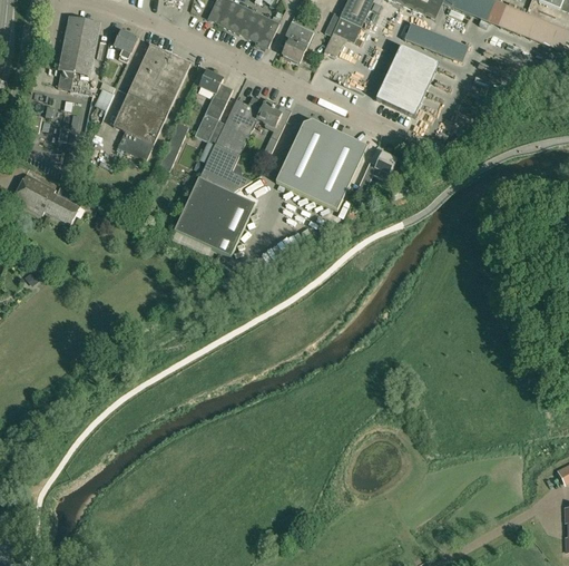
[(264,48),(265,46),(267,47),(278,21),(233,0),(214,0),(206,18),(257,41),(255,45),(264,48)]
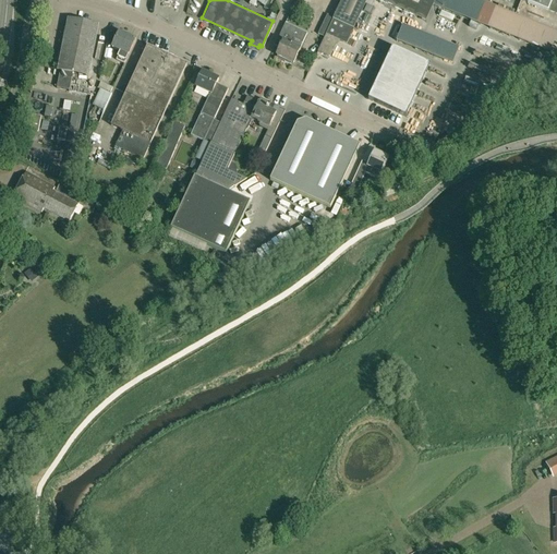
[(339,0),(334,14),(333,16),(325,34),(324,33),(316,48),(327,53),(329,52),(336,40),(336,41),(338,40),(339,37),(346,39),(352,25),(353,25),(356,27),(359,26),(362,20),(356,16),(364,0),(386,0),(413,12),(418,0),(339,0)]
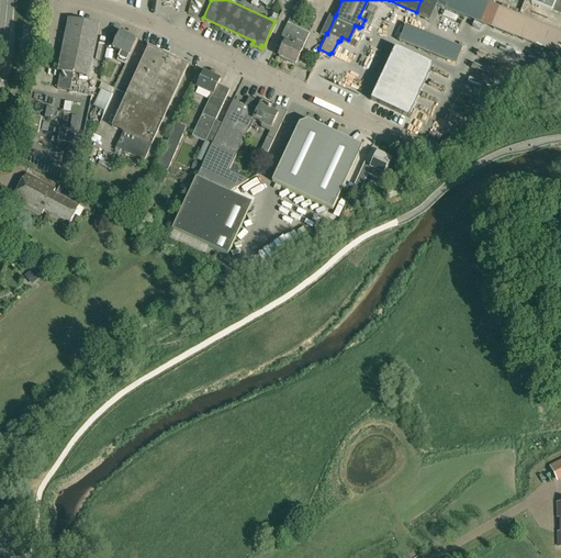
[(534,0),(560,10),(560,11),(560,0),(534,0)]
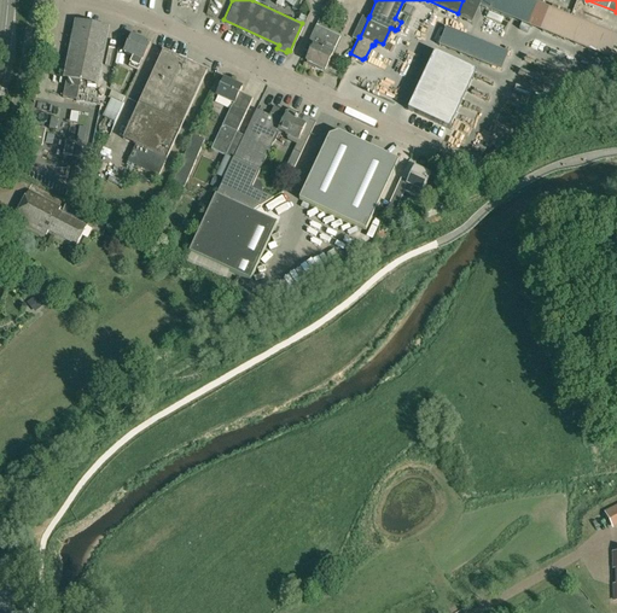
[(368,18),(370,16),(361,12),(351,34),(359,36),(360,38),(368,18)]
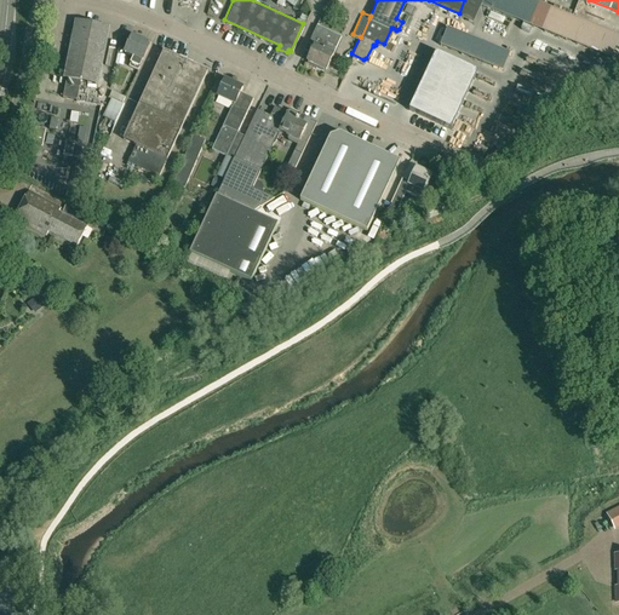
[(63,74),(66,75),(62,93),(76,97),(80,78),(97,81),(108,24),(75,17),(70,36),(68,35),(64,55),(67,56),(63,74)]
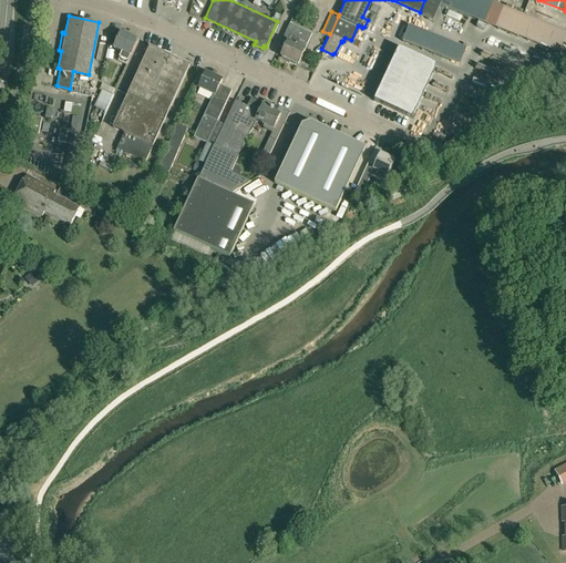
[(294,61),(296,60),(297,60),(310,30),(288,20),(278,43),(284,45),(280,52),(288,55),(287,59),(294,61)]
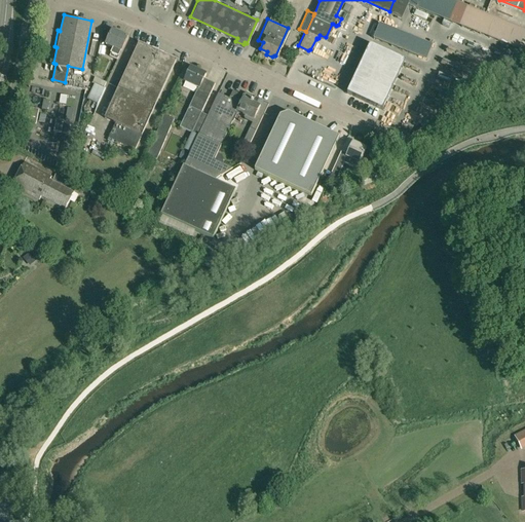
[(433,41),(379,19),(373,34),(426,56),(433,41)]
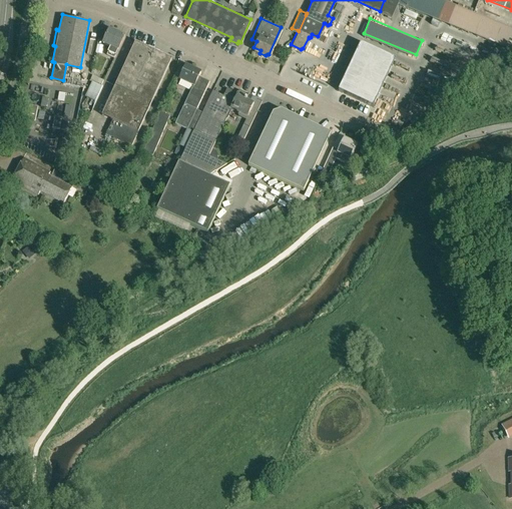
[(99,27),(97,37),(102,40),(110,44),(106,52),(113,55),(124,33),(108,26),(106,31),(99,27)]
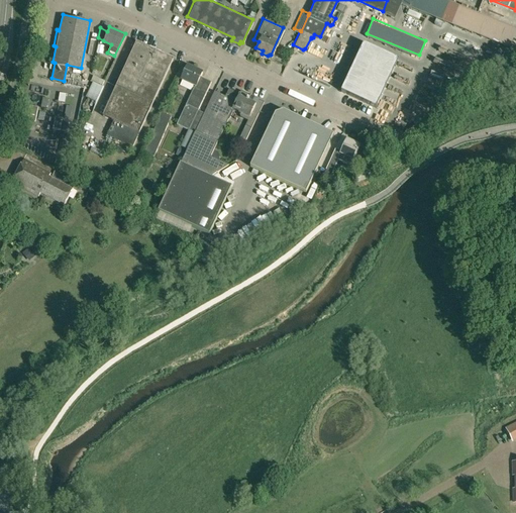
[(106,132),(131,144),(172,56),(135,38),(102,113),(112,118),(106,132)]
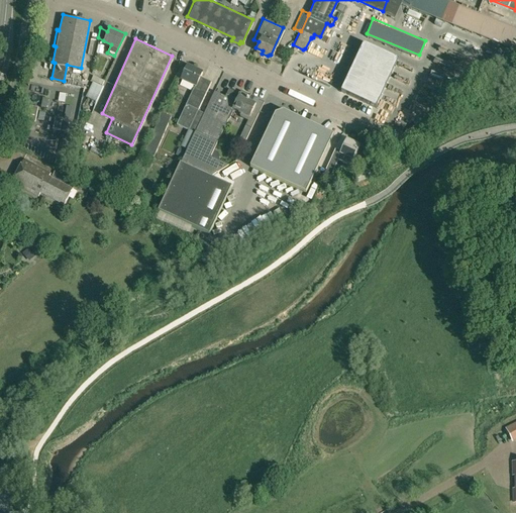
[(363,39),(342,90),(379,103),(398,54),(363,39)]
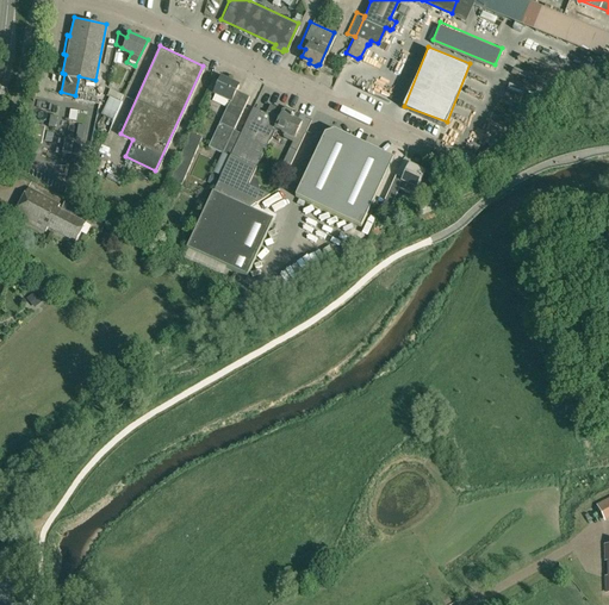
[(223,150),(229,154),(230,154),(241,131),(232,128),(249,94),(236,88),(238,82),(221,74),(219,78),(212,75),(206,87),(229,98),(207,143),(223,150)]
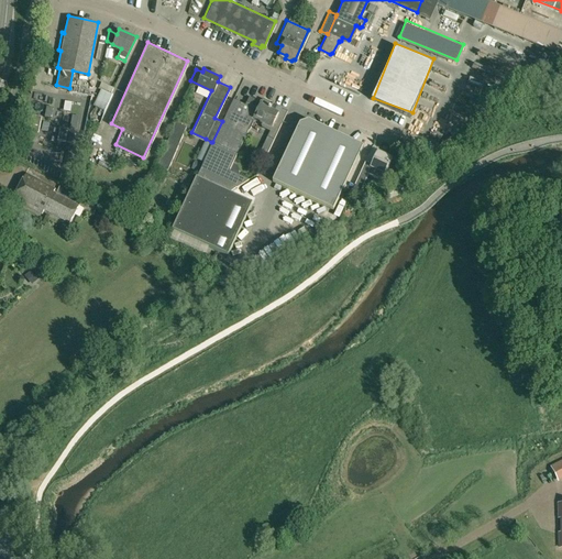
[(110,90),(112,85),(100,79),(98,86),(99,86),(110,90)]
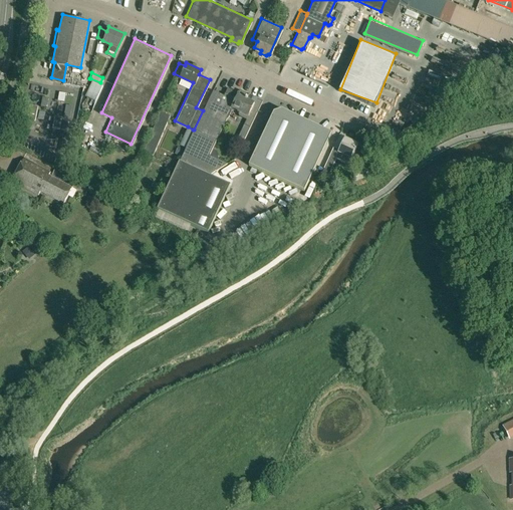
[(194,130),(180,161),(179,161),(157,208),(208,231),(230,183),(210,174),(227,162),(217,158),(218,154),(217,147),(213,146),(231,105),(238,91),(227,86),(224,93),(213,88),(203,110),(194,130)]
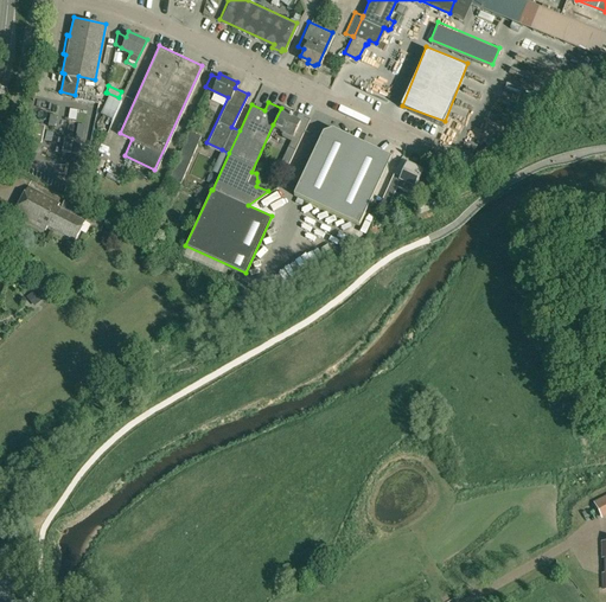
[(280,132),(281,134),(289,139),(287,143),(294,147),(308,116),(282,103),(281,108),(273,125),(281,129),(280,132)]
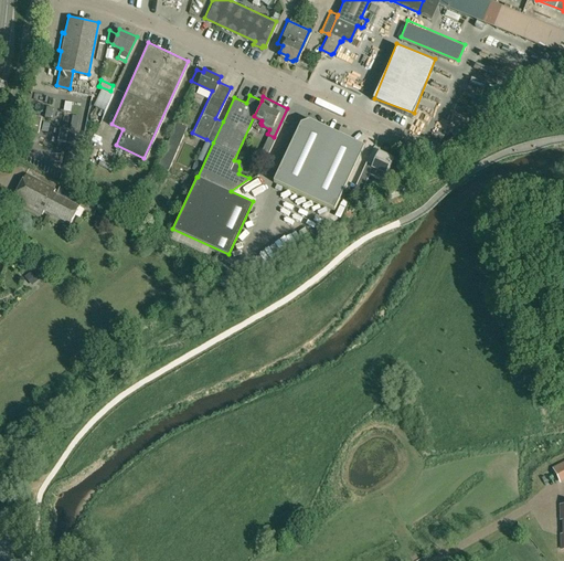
[(62,109),(61,124),(68,125),(71,110),(62,109)]
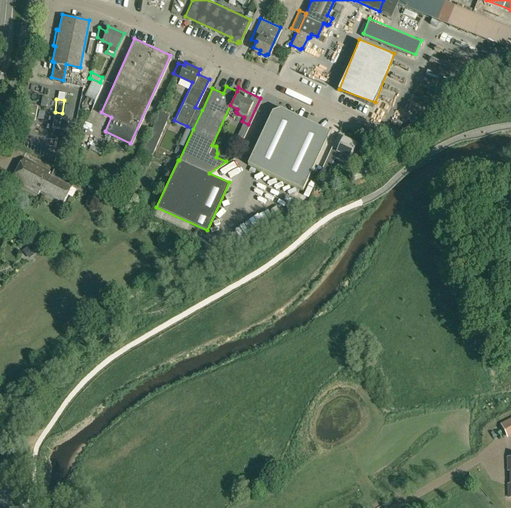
[(329,129),(279,106),(272,110),(247,162),(303,188),(329,129)]
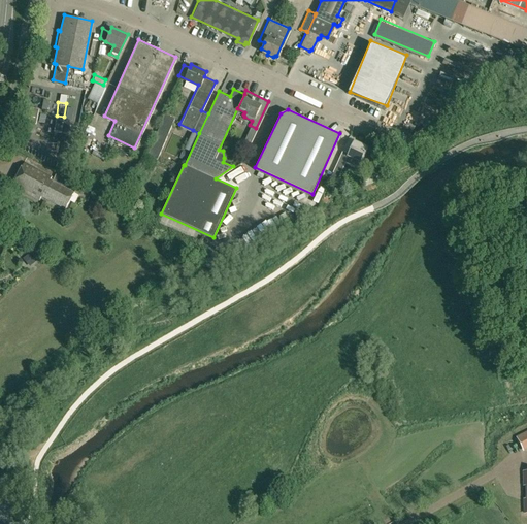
[(146,153),(157,157),(174,116),(164,111),(146,153)]
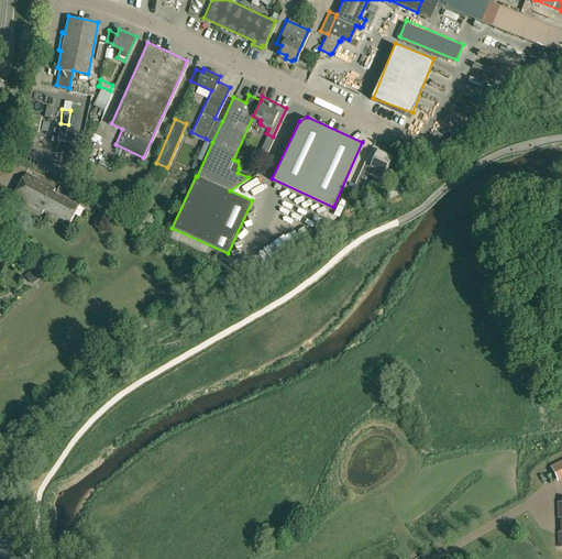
[(204,160),(211,142),(206,139),(197,156),(204,160)]
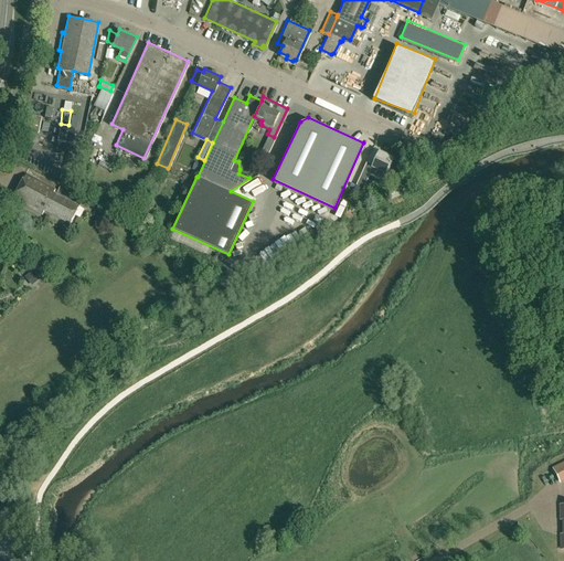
[(64,150),(62,162),(70,163),(72,151),(64,150)]
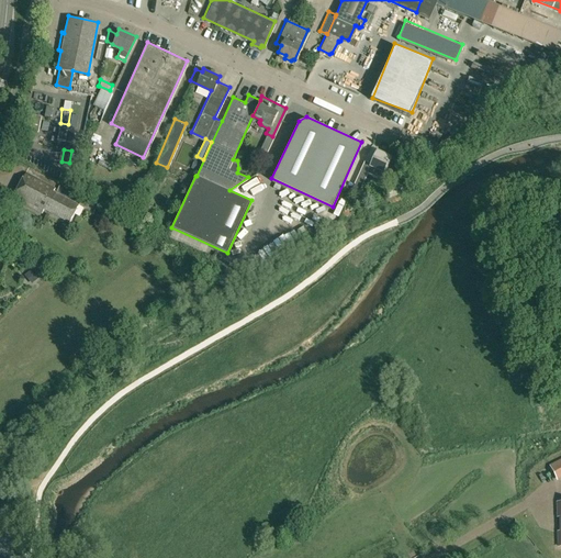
[(370,162),(365,158),(357,175),(354,181),(360,185),(367,170),(381,177),(391,156),(383,153),(378,149),(377,149),(370,162)]
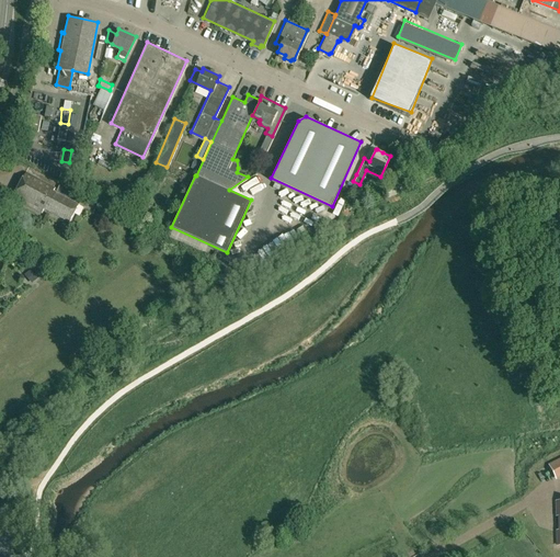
[(12,194),(40,209),(42,205),(68,219),(78,202),(52,188),(53,184),(25,169),(12,194)]
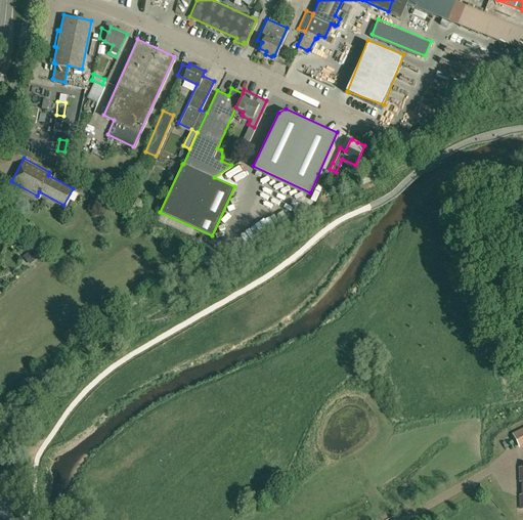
[(129,202),(132,196),(126,192),(124,199),(129,202)]
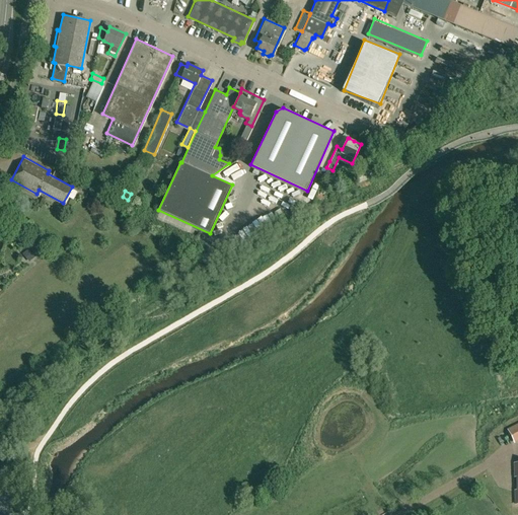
[(32,241),(24,247),(31,255),(40,249),(32,241)]
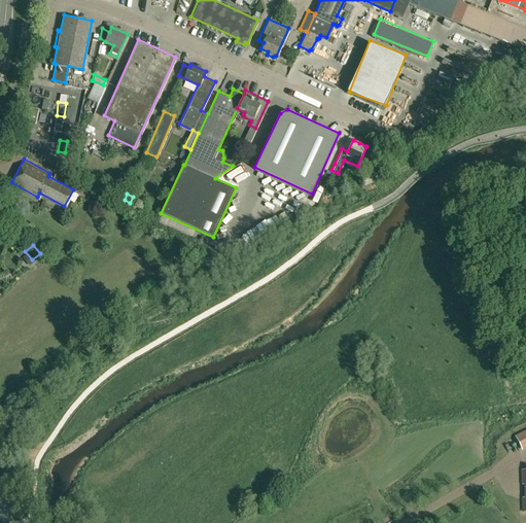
[(521,446),(525,442),(525,427),(515,433),(521,446)]
